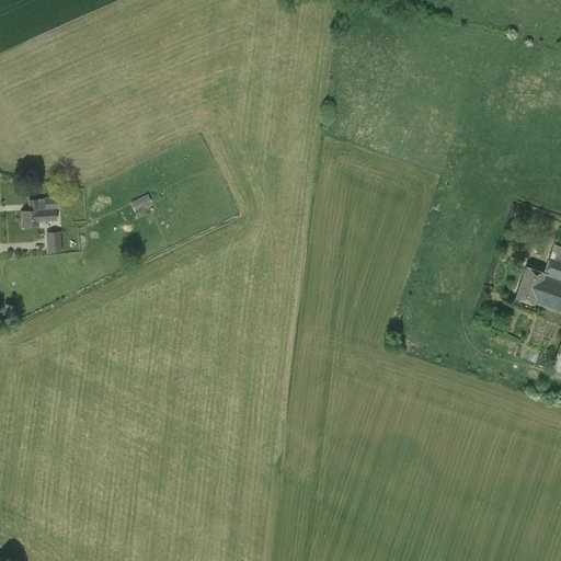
[(135,212),(151,203),(147,194),(130,203),(135,212)]
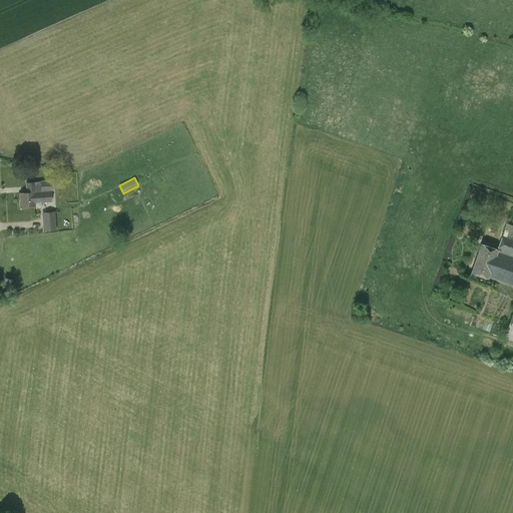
[(20,200),(20,207),(35,206),(35,202),(51,201),(51,189),(54,189),(54,180),(26,183),(27,192),(20,193),(21,201),(20,200)]
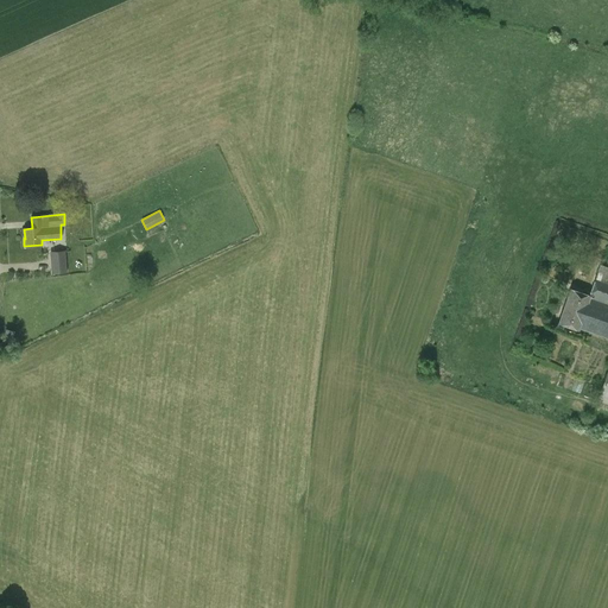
[(67,273),(65,251),(50,252),(51,273),(67,273)]
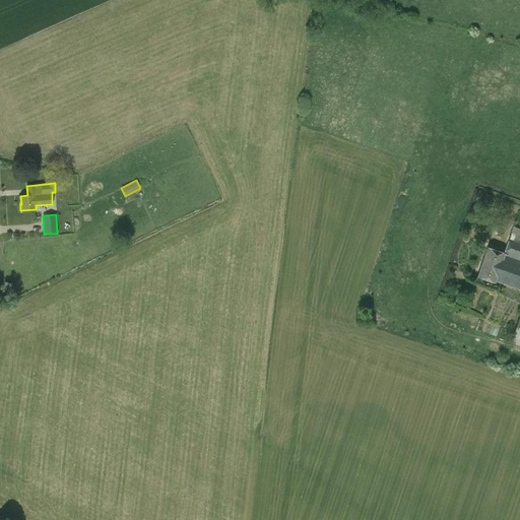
[(519,229),(513,226),(504,253),(488,247),(477,276),(494,282),(495,281),(519,289),(519,229)]
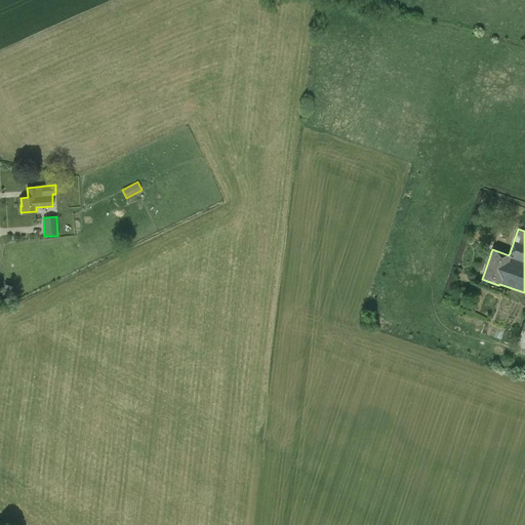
[(12,286),(5,284),(2,294),(10,296),(12,286)]
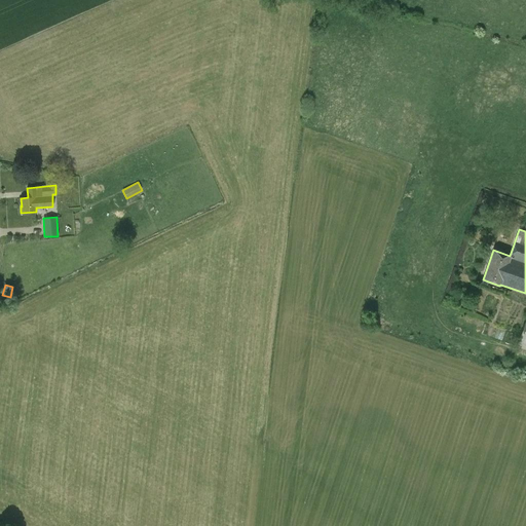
[(525,320),(516,346),(525,349),(525,320)]
